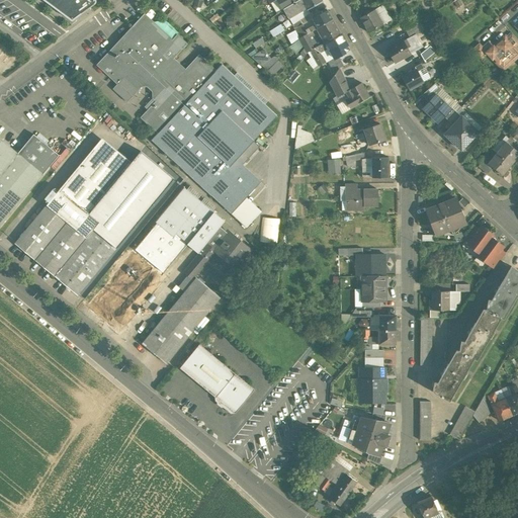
[(44,0),(72,21),(94,5),(96,3),(96,0),(95,0),(44,0)]
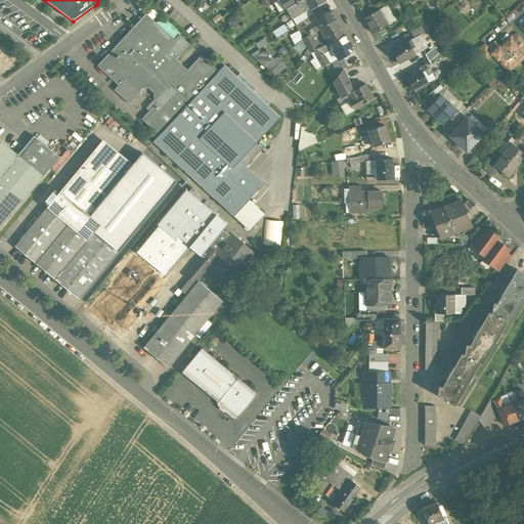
[(280,0),(276,0),(273,2),(279,13),(286,10),(287,9),(280,0)]
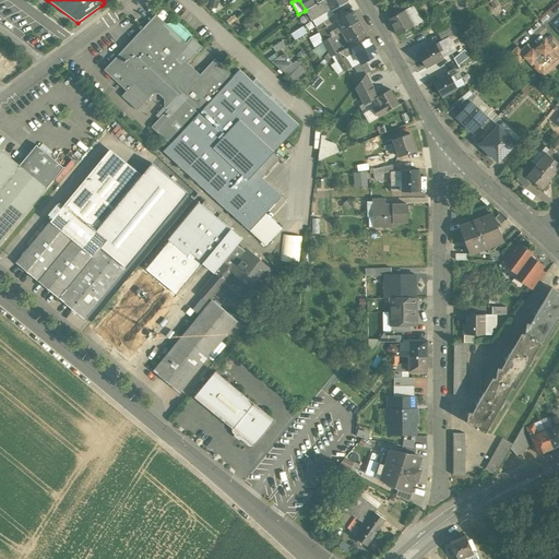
[(299,0),(306,10),(323,0),(299,0)]
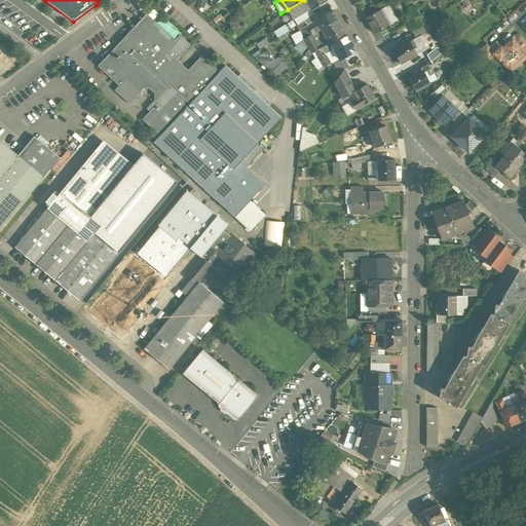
[(311,8),(306,0),(304,0),(288,9),(287,10),(292,20),(311,8)]
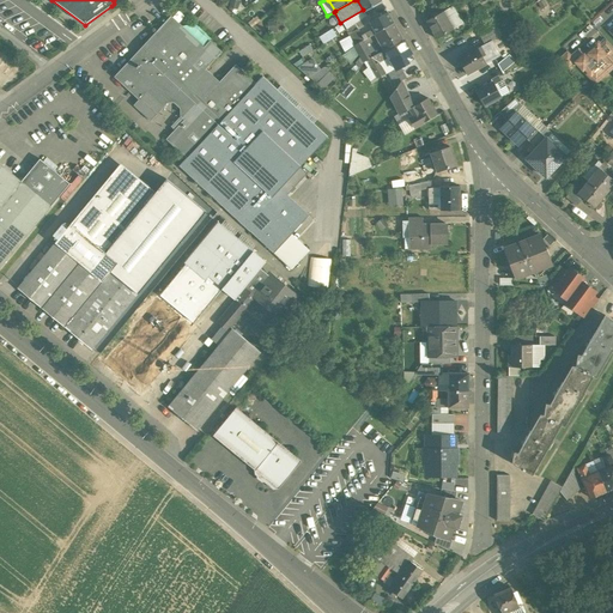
[(380,0),(357,0),(363,10),(364,12),(382,2),(380,0)]
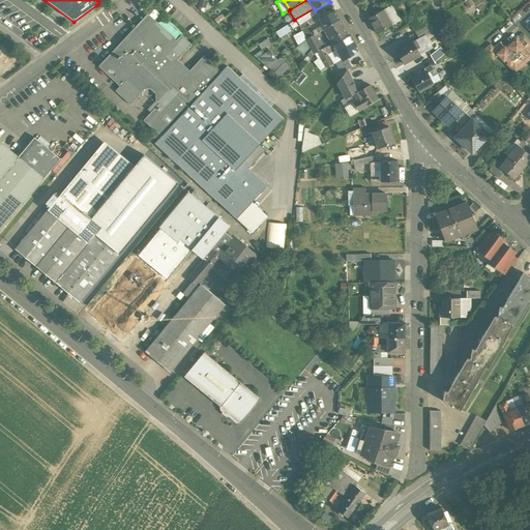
[(383,10),(378,13),(377,10),(373,13),(374,16),(369,19),(377,34),(391,26),(383,10)]
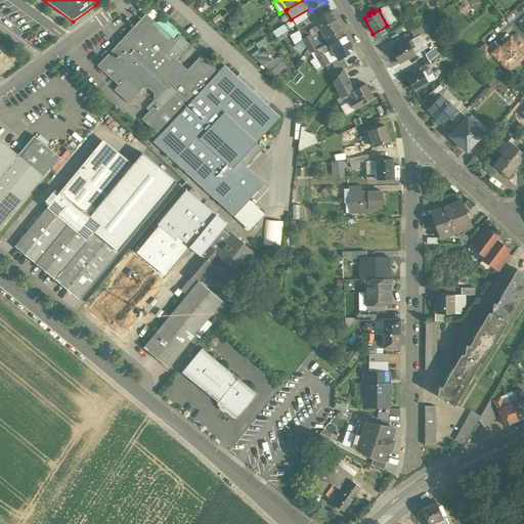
[(332,11),(325,14),(324,11),(317,15),(318,17),(316,19),(319,26),(321,29),(336,19),(332,11)]
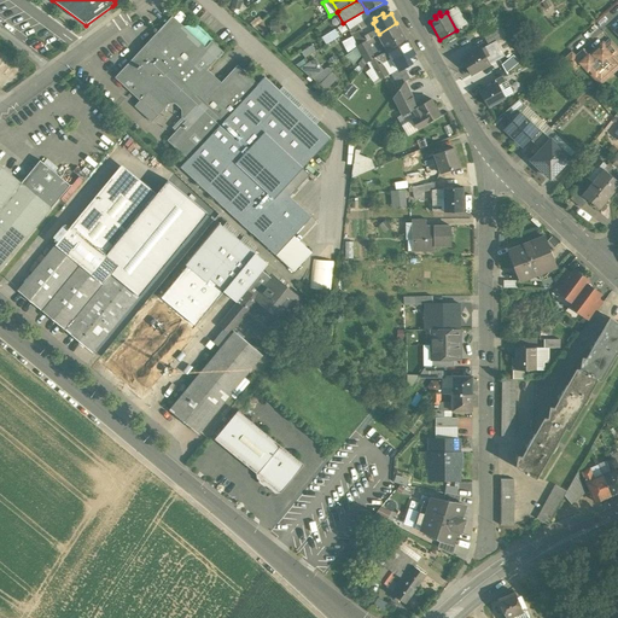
[(237,65),(217,87),(204,74),(223,53),(211,41),(205,47),(172,17),(116,77),(140,100),(141,101),(147,94),(163,109),(163,110),(169,104),(175,103),(182,109),(182,117),(186,121),(168,140),(188,159),(181,167),(246,228),(248,228),(277,255),(293,235),(312,217),(283,190),(331,138),(264,77),(257,85),(237,65)]
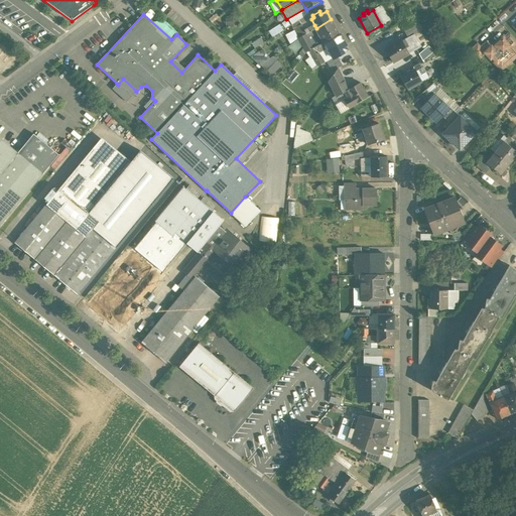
[(400,22),(404,29),(416,23),(411,15),(400,22)]
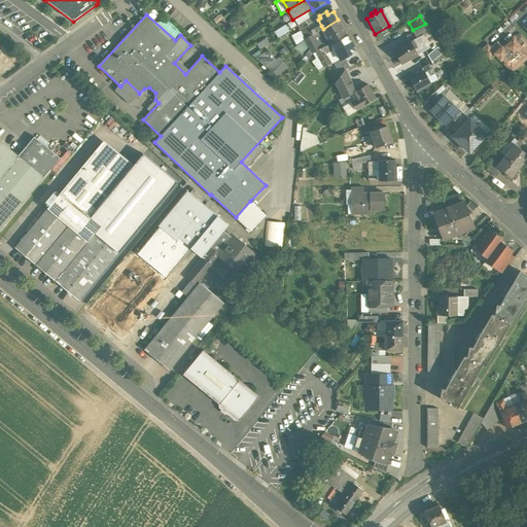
[(328,37),(317,44),(319,49),(330,42),(346,34),(338,20),(323,29),(328,37)]
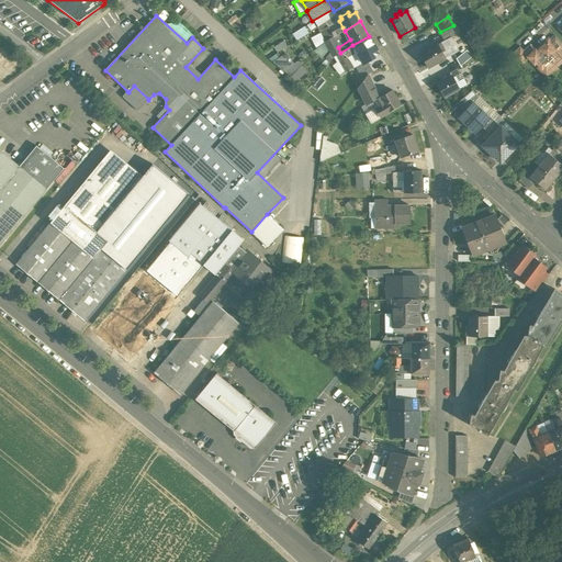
[(453,25),(440,32),(446,42),(458,34),(453,25)]
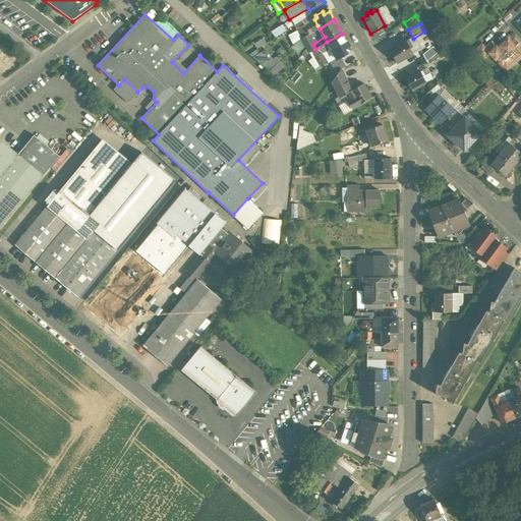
[(271,33),(274,38),(285,31),(282,24),(271,33)]
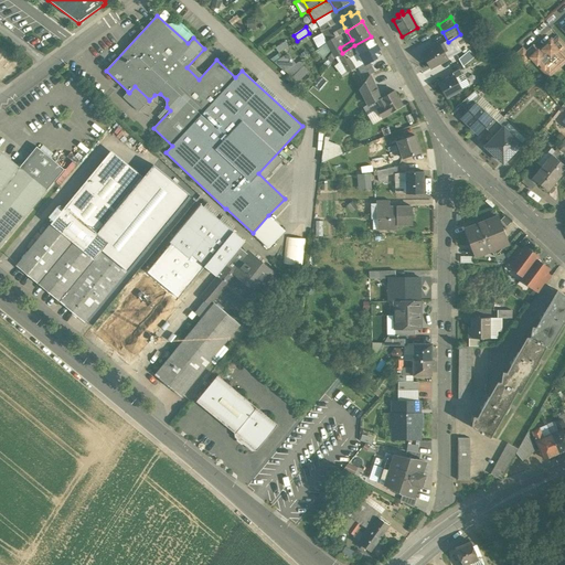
[(330,27),(321,32),(327,41),(334,38),(340,48),(352,40),(347,31),(336,36),(333,33),(330,27)]
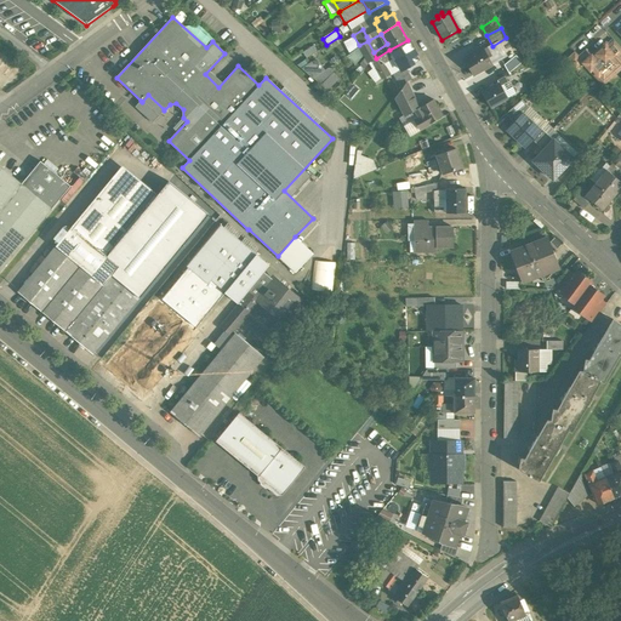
[(379,30),(366,36),(369,40),(381,34),(379,30)]
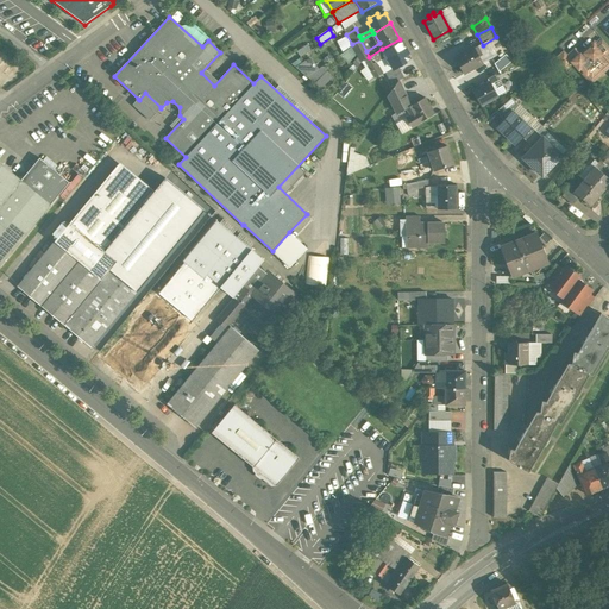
[(400,39),(382,49),(387,57),(393,68),(394,69),(399,67),(405,62),(402,56),(408,52),(401,38),(400,39)]
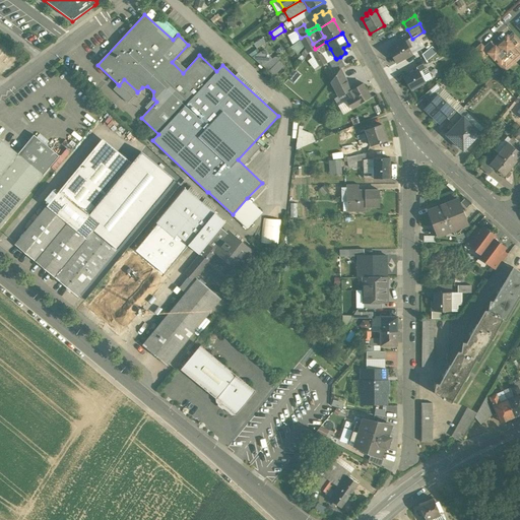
[(519,44),(519,41),(514,34),(509,38),(517,47),(519,44)]
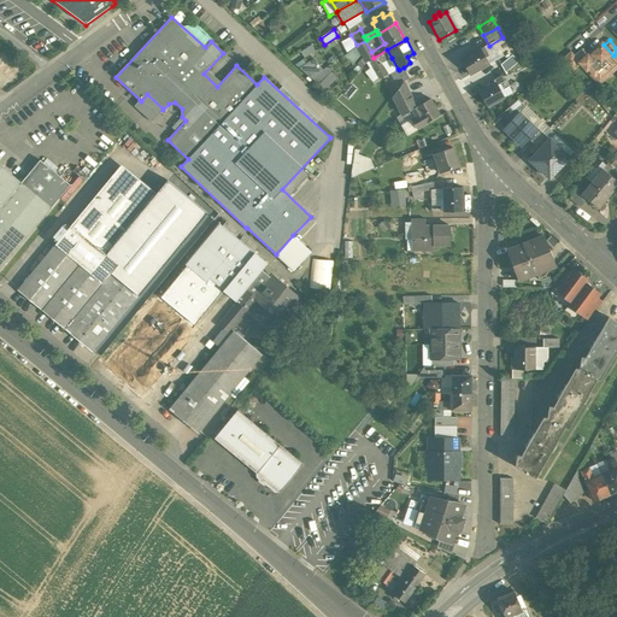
[(365,41),(357,45),(364,57),(366,63),(369,60),(374,58),(371,52),(365,41)]
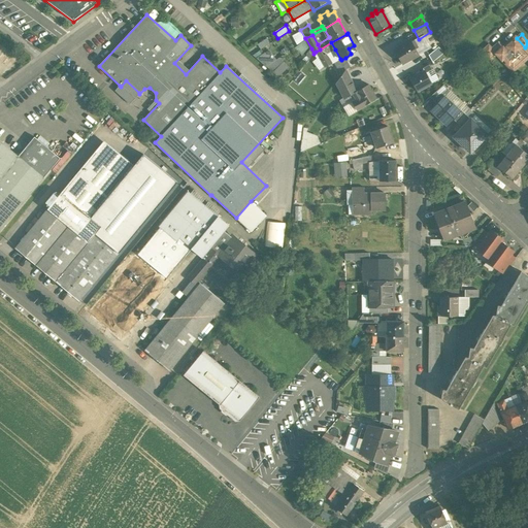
[(515,39),(502,51),(501,48),(496,54),(502,60),(503,59),(512,67),(522,58),(523,60),(527,55),(527,54),(524,50),(525,47),(517,38),(516,40),(515,39)]
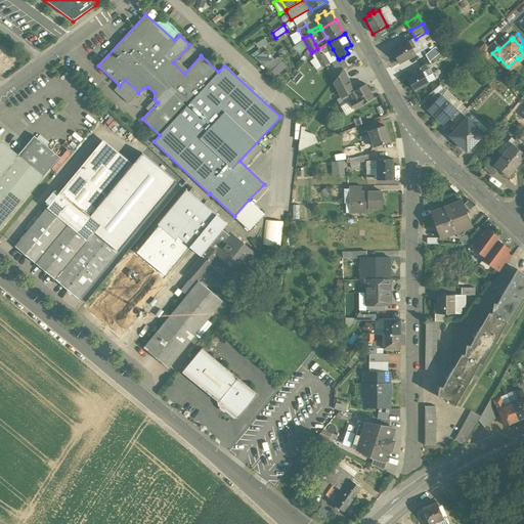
[(258,49),(267,43),(264,39),(255,45),(258,49)]
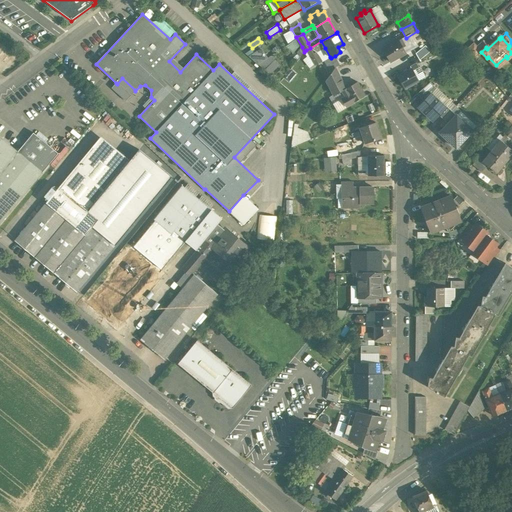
[(402,39),(383,49),(390,62),(406,54),(402,46),(405,45),(402,39)]
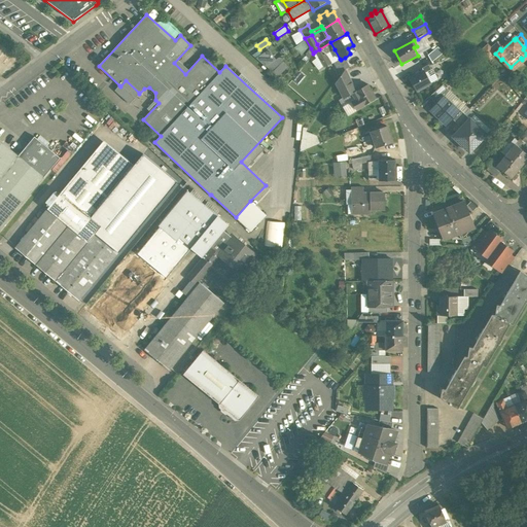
[(319,49),(315,51),(324,68),(330,64),(325,55),(335,49),(330,42),(319,49)]
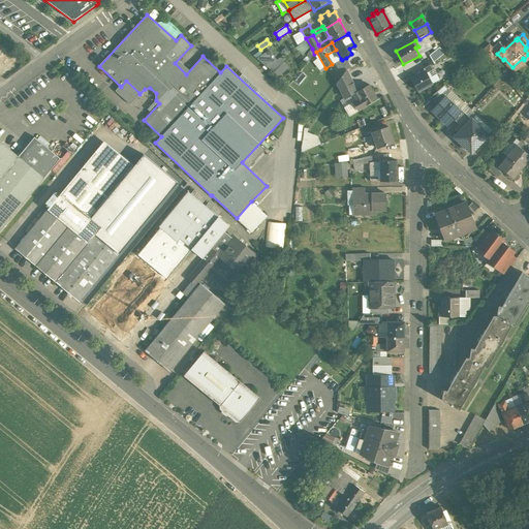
[(493,48),(490,44),(483,51),(490,60),(497,54),(502,49),(497,43),(493,48)]
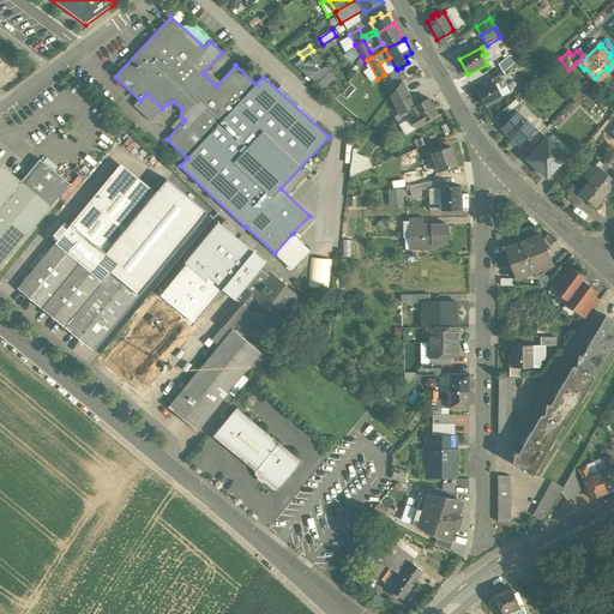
[(510,55),(499,64),(504,73),(516,62),(510,55)]
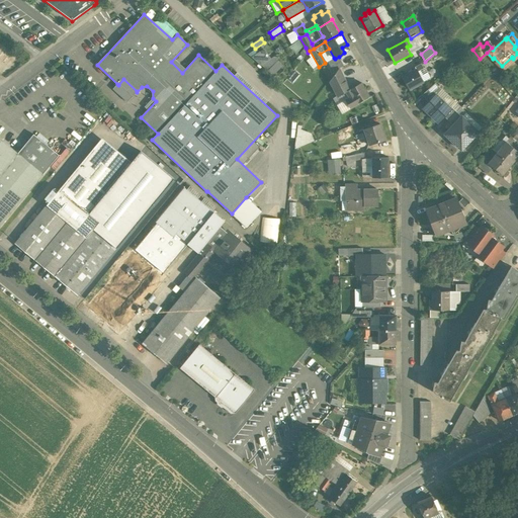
[(265,49),(252,58),(260,65),(269,58),(265,49)]
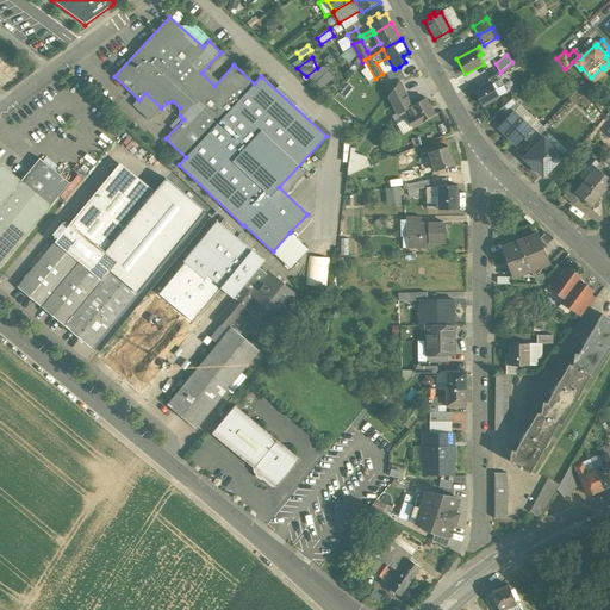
[(387,57),(377,63),(383,74),(385,73),(393,68),(387,57)]
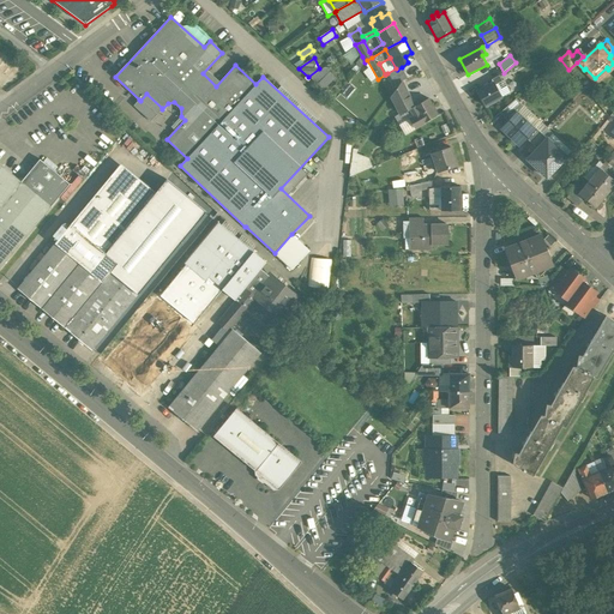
[(324,67),(309,78),(324,89),(335,78),(324,67)]
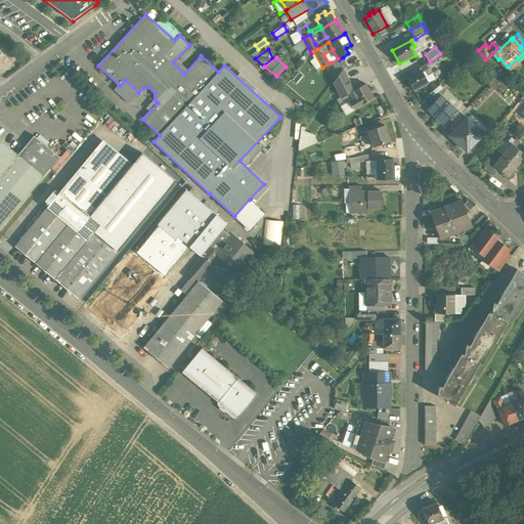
[(343,57),(339,59),(338,58),(331,62),(339,76),(343,70),(344,69),(348,67),(343,57)]
